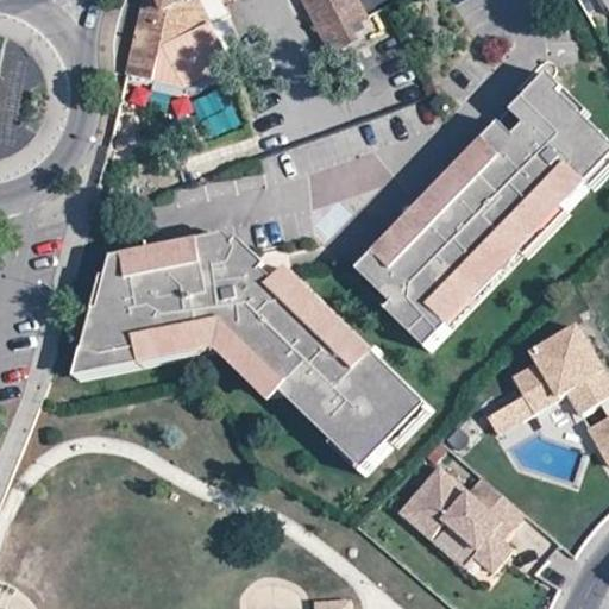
[(142,0),(129,67),(159,74),(168,41),(208,25),(199,0),(142,0)]
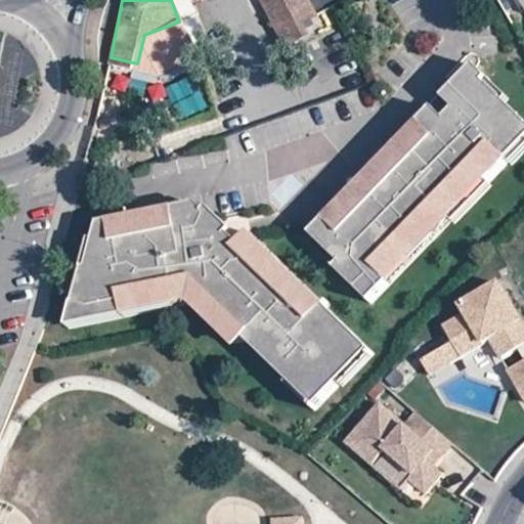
[(288,20),(276,0),(261,0),(276,30),(289,24),(288,20)]
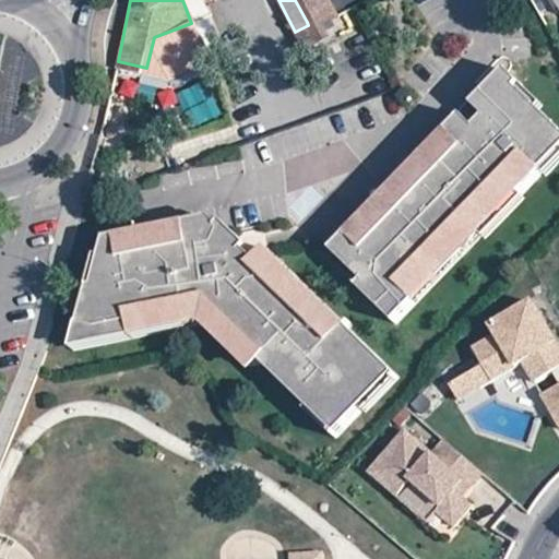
[(332,9),(326,0),(295,0),(307,22),(308,25),(295,32),(305,50),(326,39),(317,21),(333,12),(332,9)]
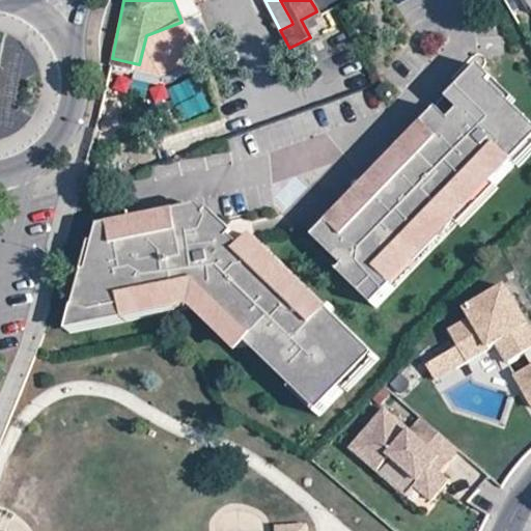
[(450,216),(487,176),(495,184),(515,162),(507,155),(530,129),(530,116),(511,98),(507,102),(488,83),(492,80),(496,76),(481,62),(449,96),(460,107),(451,117),(442,128),(430,117),(318,235),(339,254),(347,263),(339,273),(376,309),(395,288),(388,282),(450,216)]
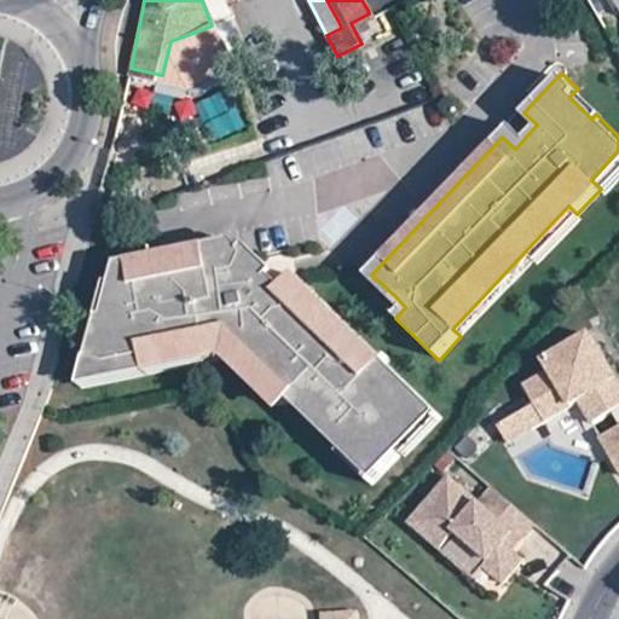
[(596,114),(573,93),(570,97),(591,119),(596,114)]
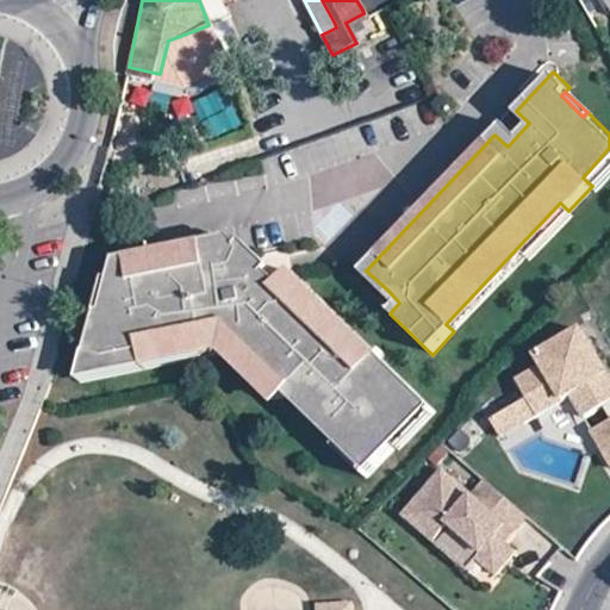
[(508,147),(518,135),(506,123),(495,135),(508,147)]
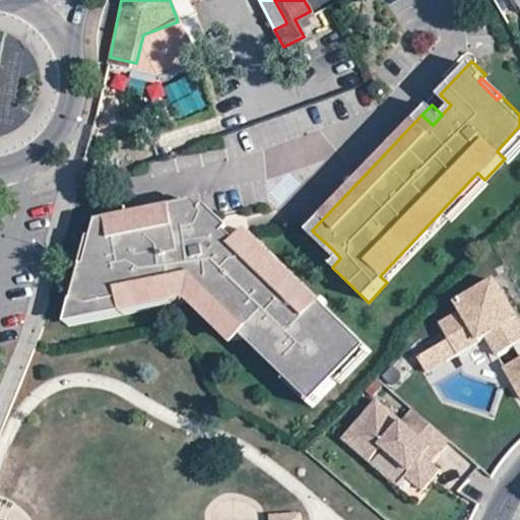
[(507,160),(519,145),(519,126),(497,151),(505,158),(507,160)]
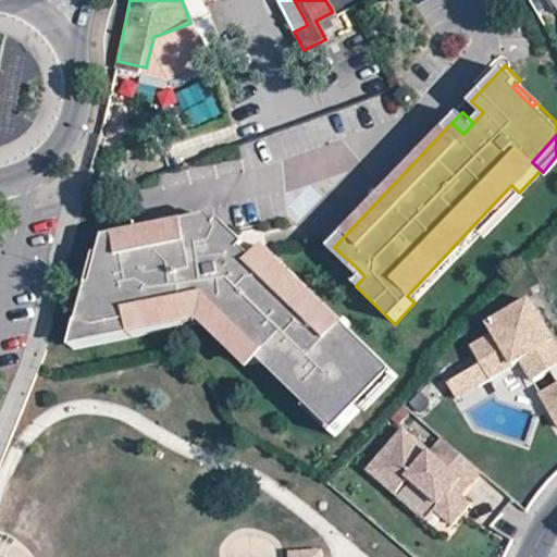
[(482,236),(521,194),(519,193),(511,185),(472,226),(407,296),(415,302),(480,234),(482,236)]
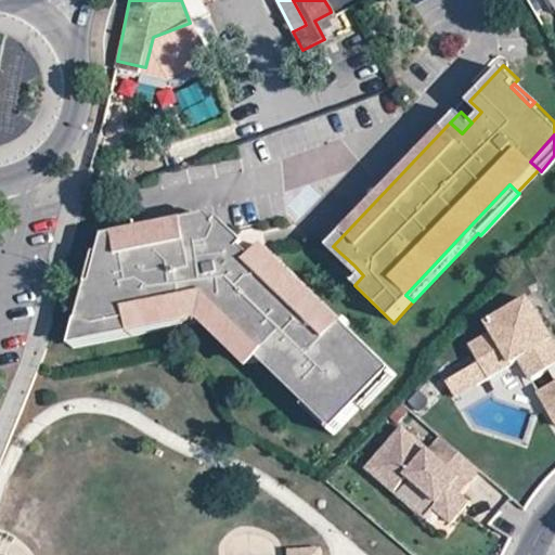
[(341,327),(257,254),(253,258),(242,248),(245,245),(219,222),(216,226),(207,235),(144,246),(142,235),(108,241),(102,260),(101,267),(104,287),(90,289),(79,326),(97,332),(204,311),(262,363),(311,405),(319,398),(348,424),(364,404),(357,398),(391,358),(348,321),(341,327)]
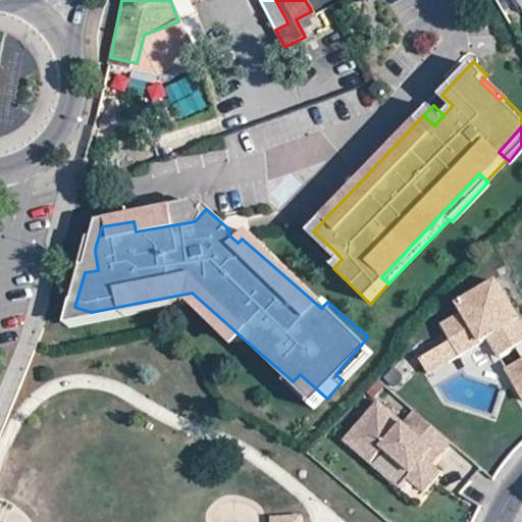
[(195,221),(203,212),(200,210),(134,221),(136,231),(195,221)]
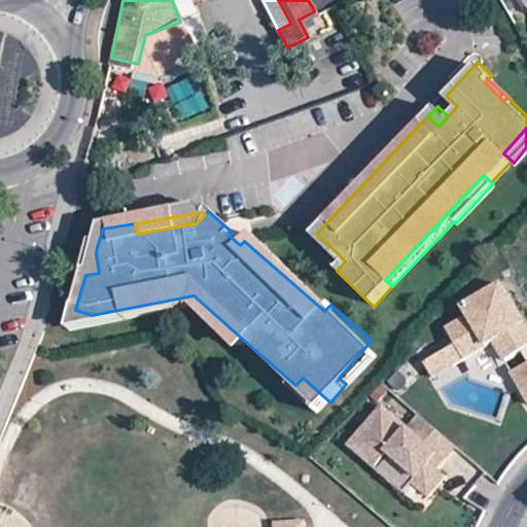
[(330,305),(250,234),(244,241),(324,311),(330,305)]
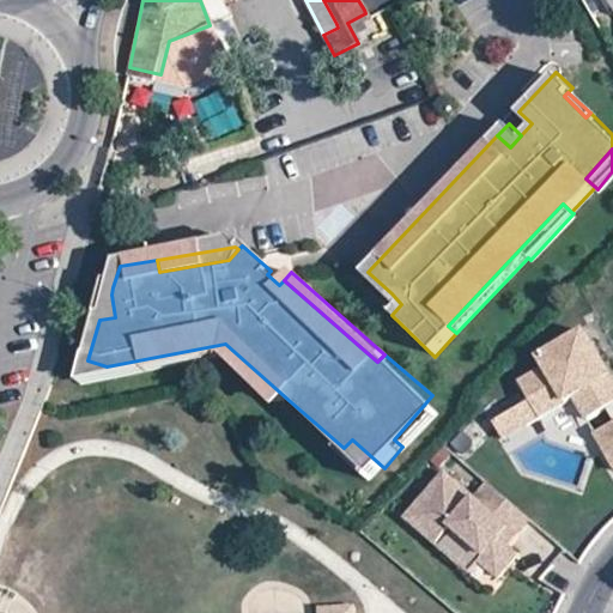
[(115,317),(111,295),(113,287),(109,289),(99,320),(115,317)]
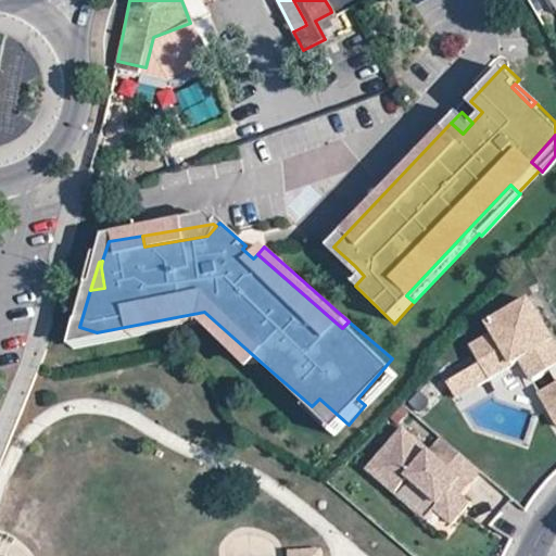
[(480,365),(489,379),(519,362),(531,381),(548,371),(555,384),(539,395),(555,425),(555,349),(529,302),(489,325),(494,335),(470,348),(480,365)]
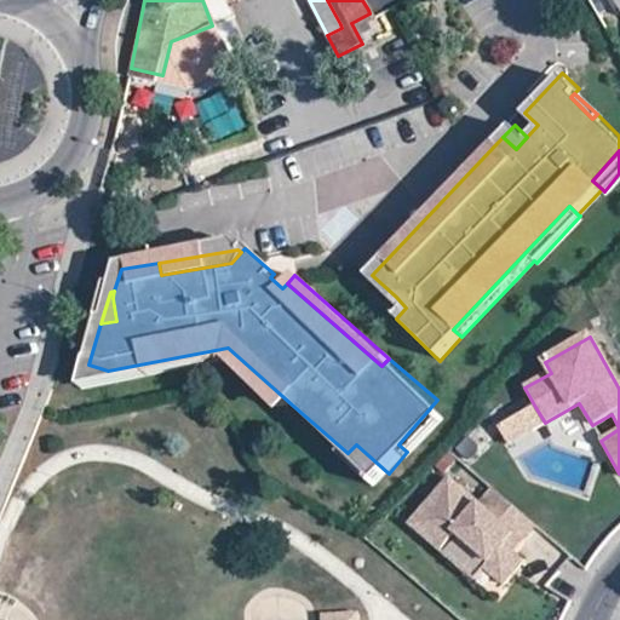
[(108,371),(89,365),(80,391),(223,363),(276,409),(293,406),(228,348),(108,371)]
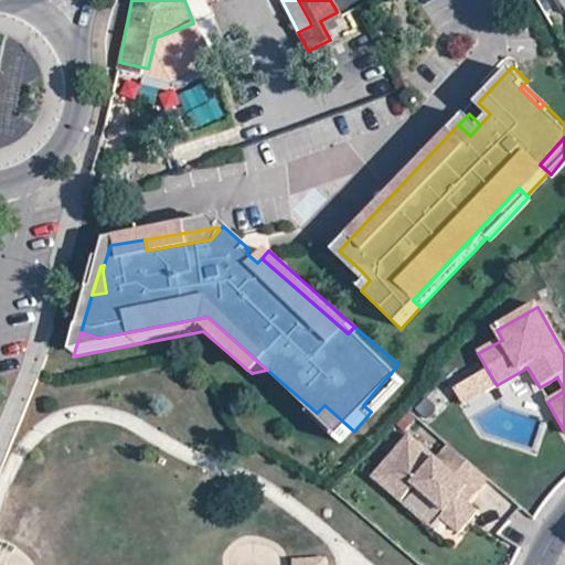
[(373,414),(408,373),(398,364),(363,405),(371,412),(373,414)]
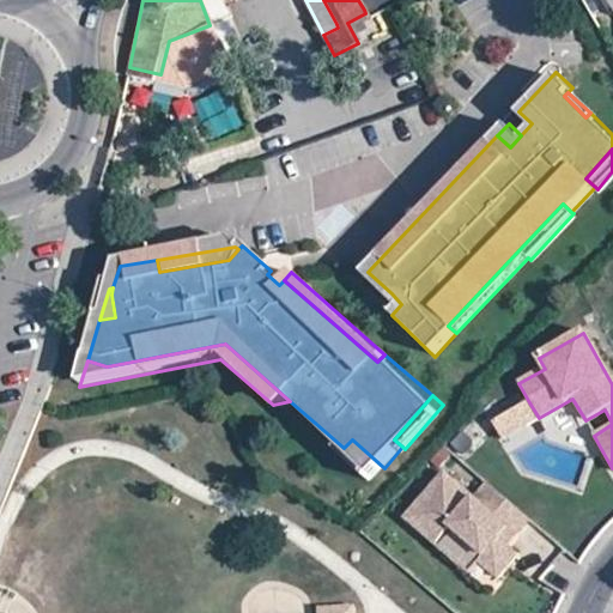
[(529,402),(493,424),(502,439),(539,418),(529,402)]
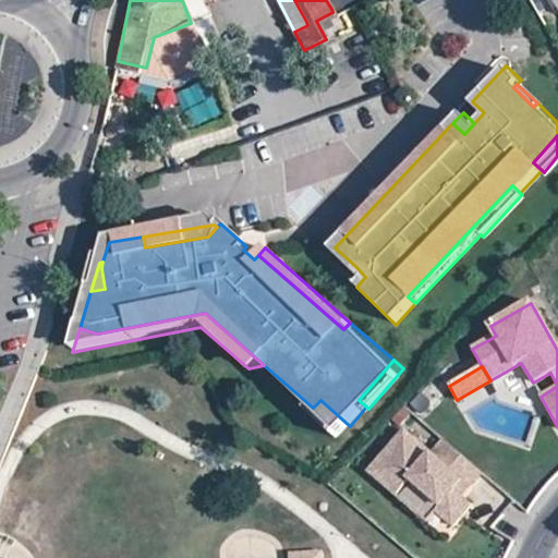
[(350,426),(320,400),(313,408),(312,410),(341,436),(350,426)]
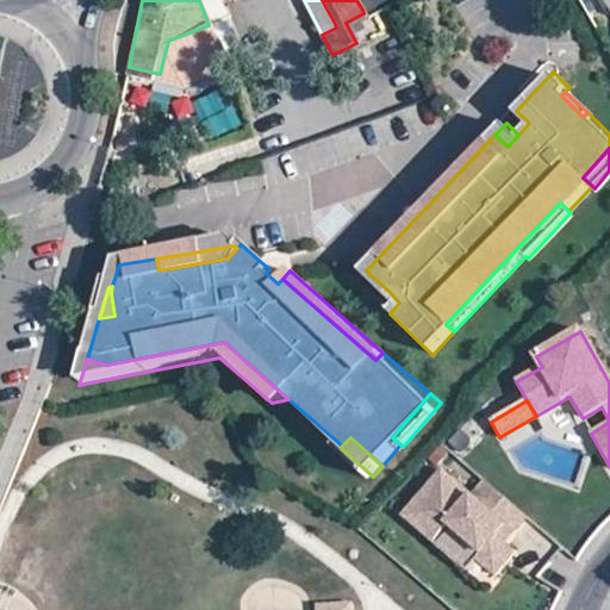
[(473,497),(444,472),(404,520),(436,546),(450,529),(484,556),(478,562),(497,578),(517,553),(499,537),(506,529),(514,535),(528,518),(485,483),(473,497)]
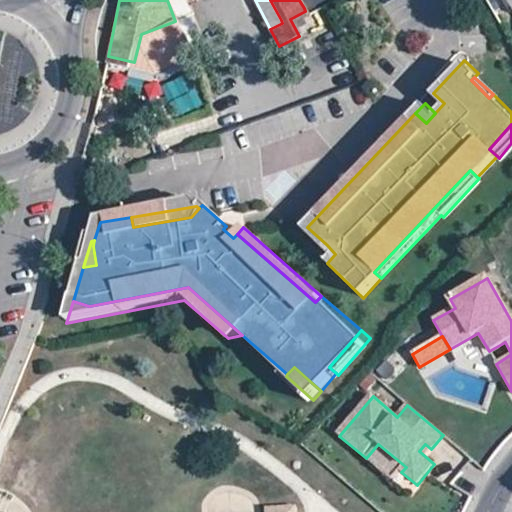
[(297,511),(297,503),(267,505),(267,511),(297,511)]
